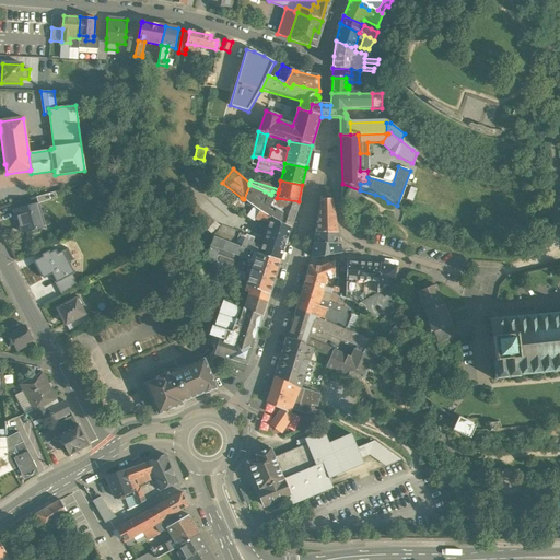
[(243,199),(242,198),(222,183),(221,182),(212,191),(241,214),(242,212),(249,203),(244,199),(243,199)]
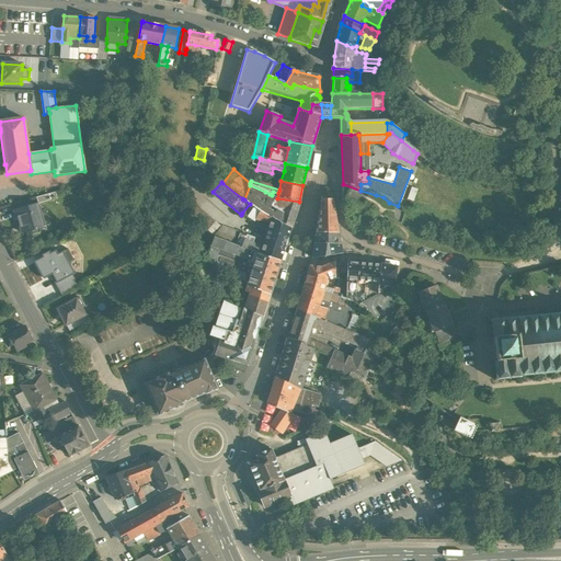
[(299,202),(277,198),(272,195),(270,194),(265,192),(250,185),(244,199),(250,204),(260,212),(271,218),(272,218),(290,229),(299,202)]
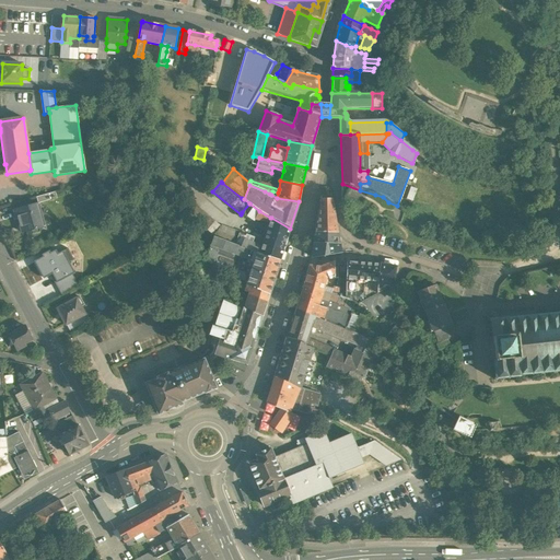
[(55,193),(36,197),(38,203),(57,198),(55,193)]
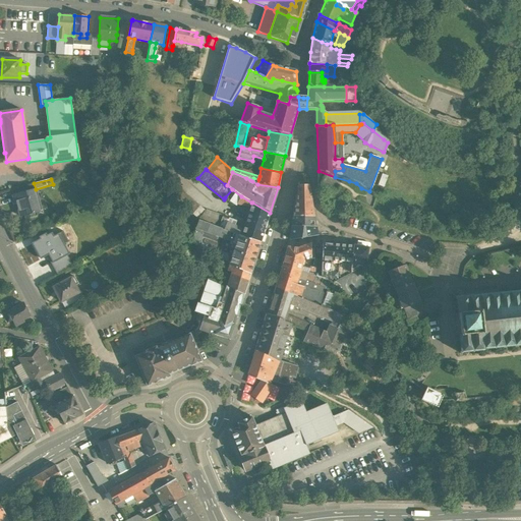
[(308,185),(298,185),(293,217),(313,218),(308,185)]
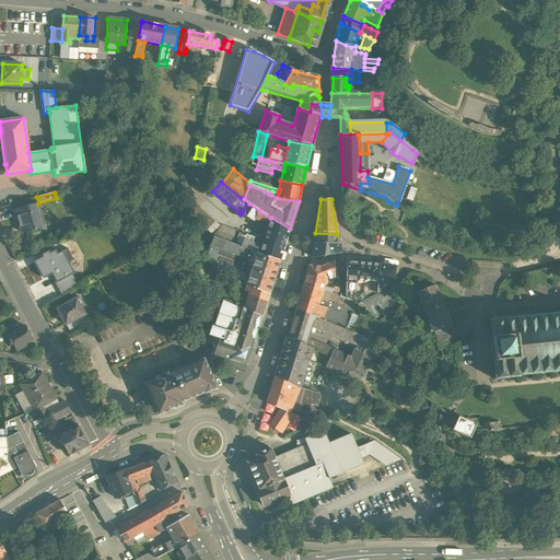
[(220,226),(188,200),(181,209),(213,236),(220,226)]
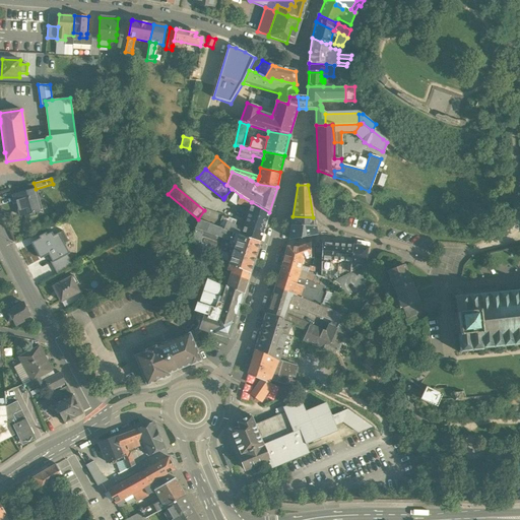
[(36,189),(13,195),(15,204),(17,203),(21,216),(40,211),(37,203),(40,202),(36,189)]
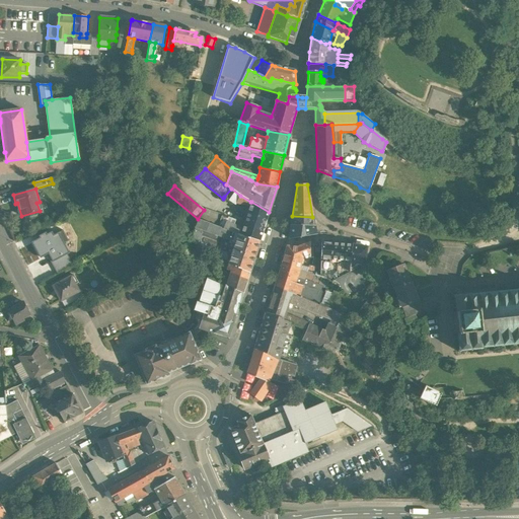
[(240,196),(231,189),(224,197),(231,203),(236,204),(240,196)]
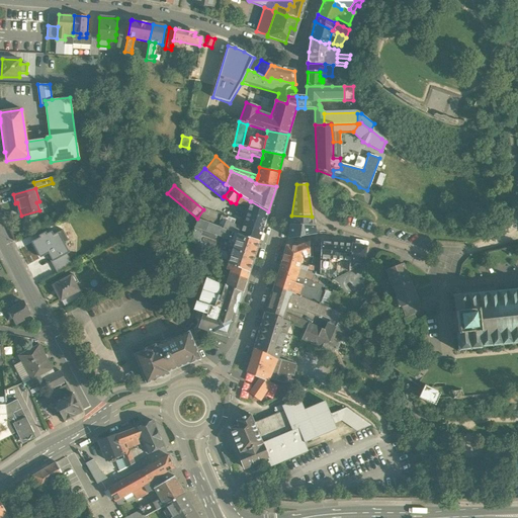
[(250,201),(240,195),(236,203),(249,205),(251,201),(250,201)]
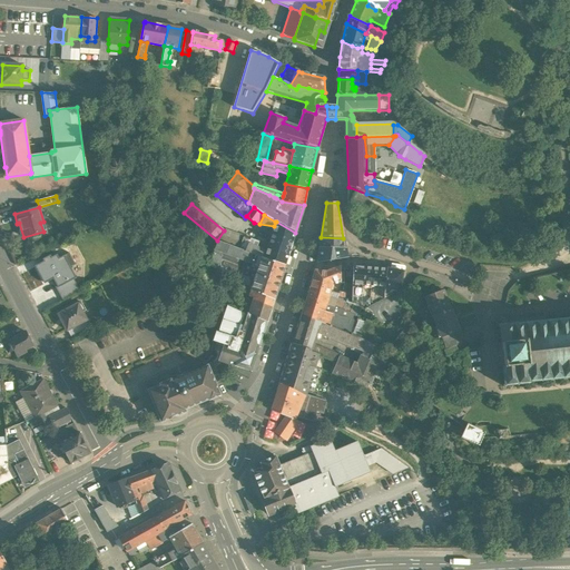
[(295,233),(276,222),(274,226),(266,253),(264,259),(285,266),(295,233)]
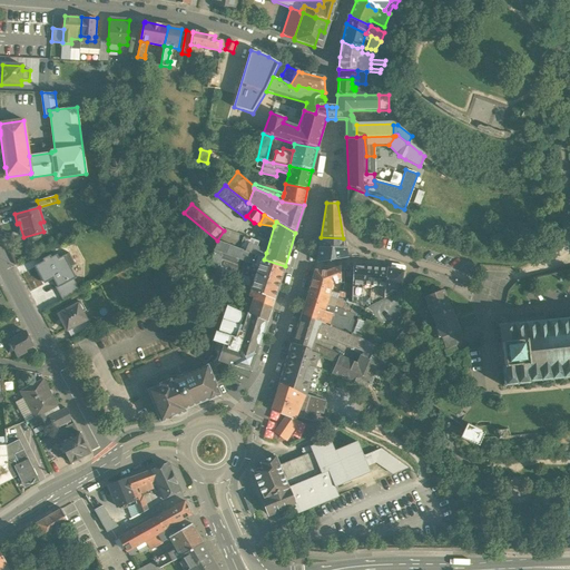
[(249,239),(224,231),(217,241),(216,241),(225,244),(245,252),(249,239)]
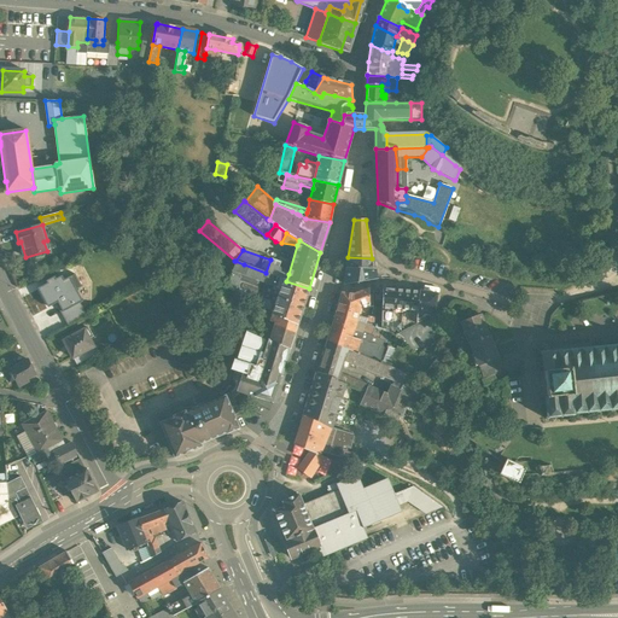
[(372,258),(348,257),(345,269),(374,270),(372,258)]
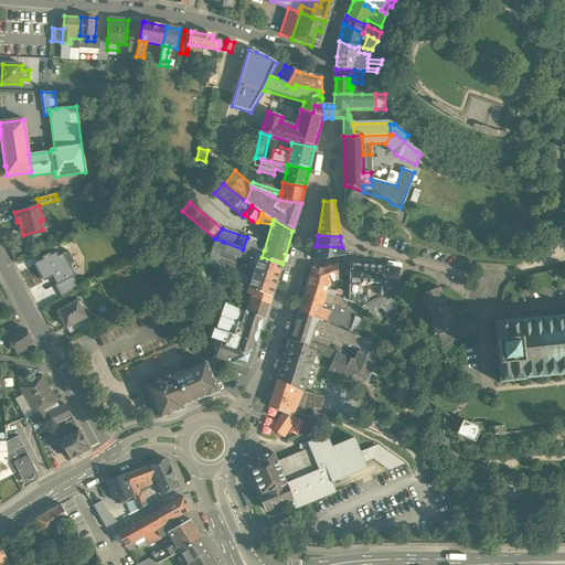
[(260,248),(253,245),(255,241),(247,237),(243,249),(259,256),(262,257),(264,251),(260,248)]
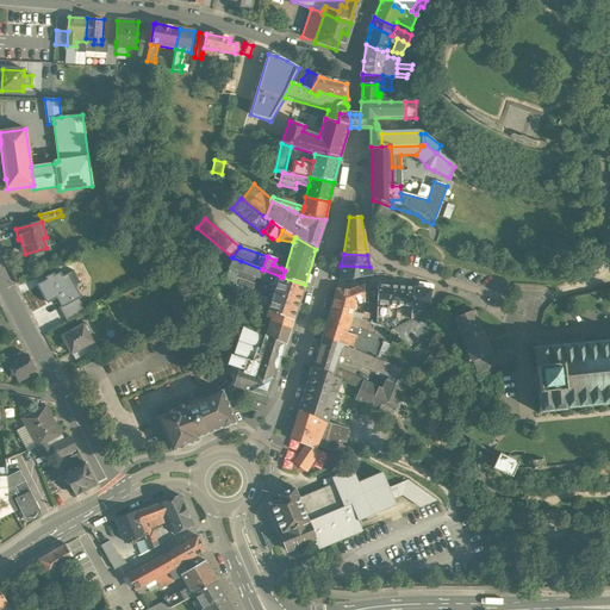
[(280,277),(262,269),(241,261),(236,271),(229,268),(224,280),(232,292),(261,305),(269,309),(280,277)]
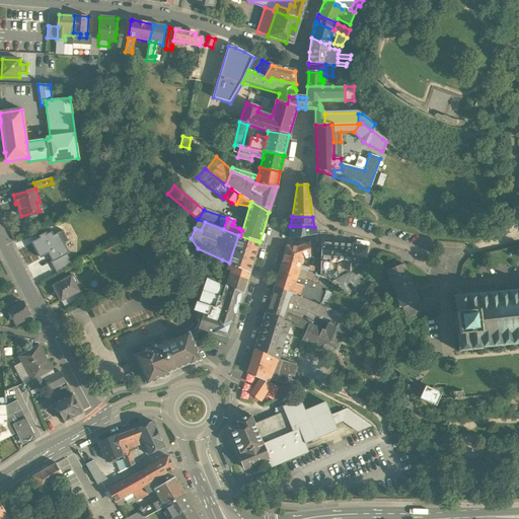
[(314,227),(290,226),(288,238),(289,239),(290,239),(316,235),(314,227)]
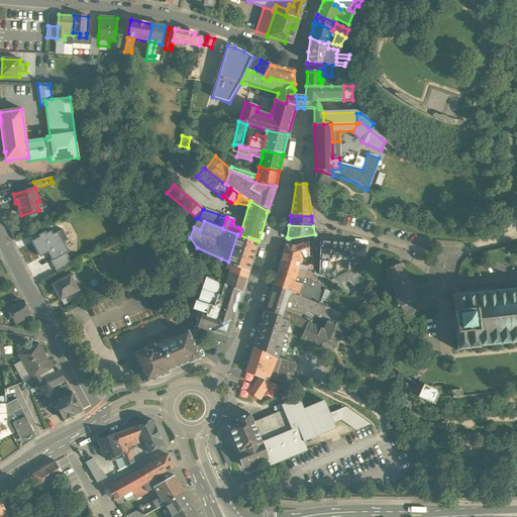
[(167,230),(172,239),(177,236),(171,227),(167,230)]
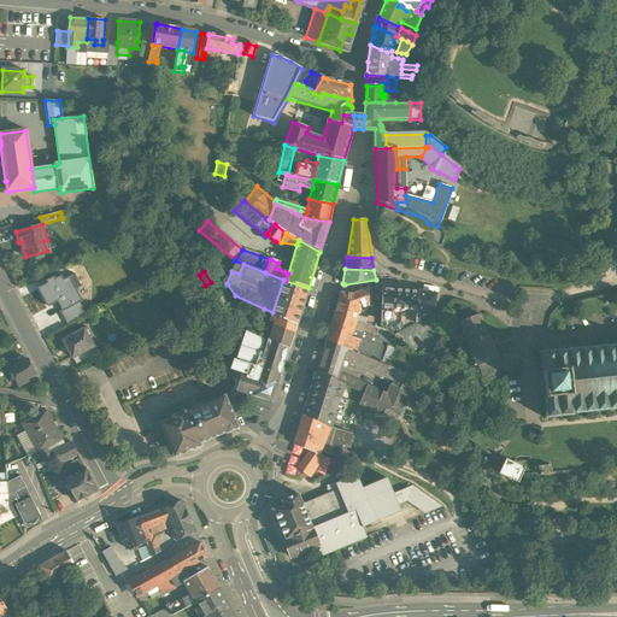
[(84,304),(70,278),(65,282),(63,277),(57,281),(56,278),(41,286),(42,287),(37,291),(48,311),(58,305),(64,316),(81,306),(84,304)]
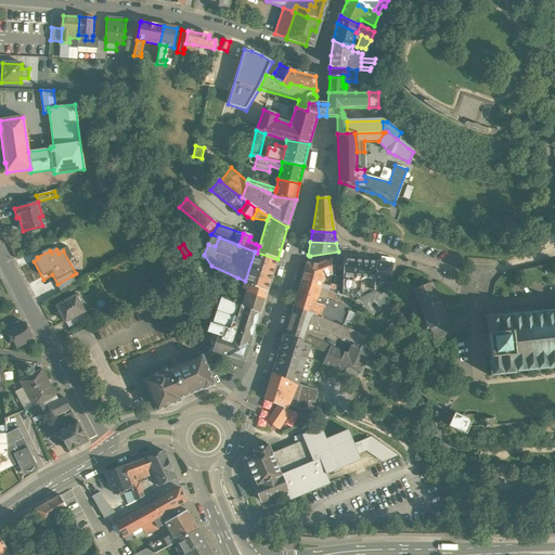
[(278,259),(257,253),(255,252),(245,281),(245,283),(249,285),(267,293),(278,259)]
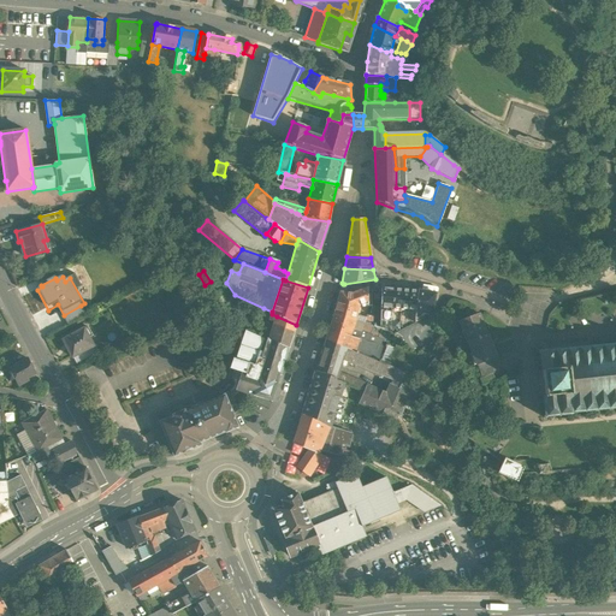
[(351,294),(339,292),(333,315),(354,321),(355,317),(357,306),(367,307),(367,288),(351,294)]
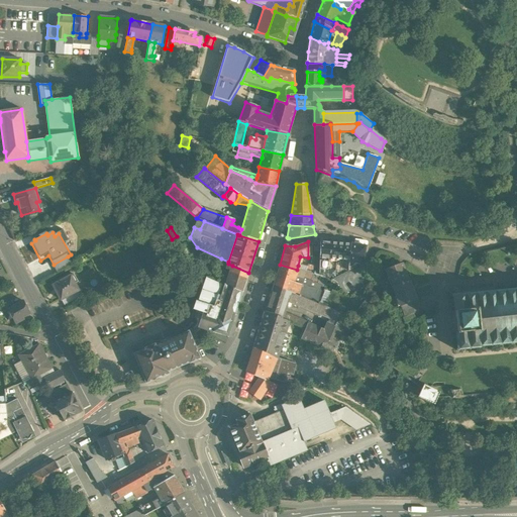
[(350,244),(321,242),(320,259),(319,270),(328,270),(329,262),(336,262),(336,260),(348,261),(350,244)]
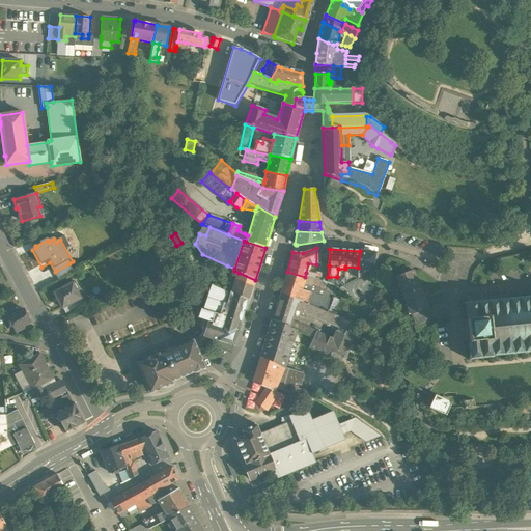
[(374,253),(360,251),(358,268),(358,273),(361,274),(361,271),(365,271),(365,270),(371,271),(374,253)]
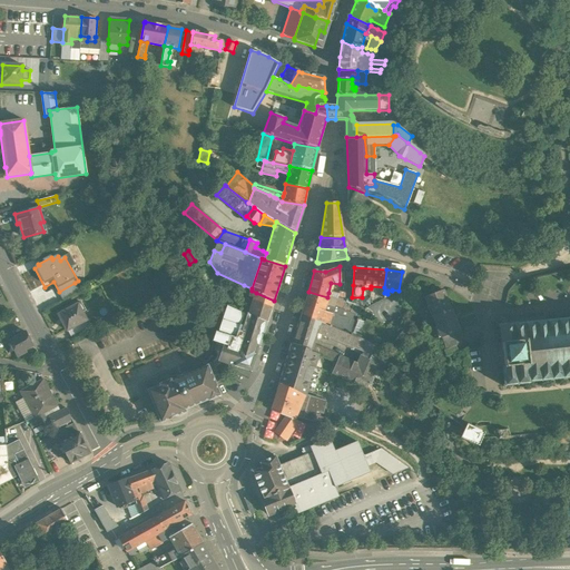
[(212,284),(203,274),(192,281),(206,296),(212,284)]
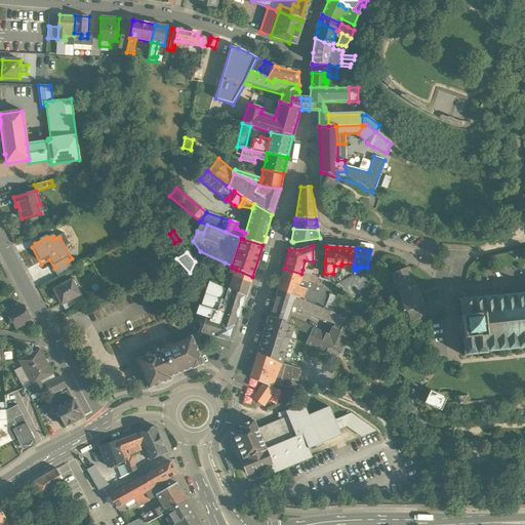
[(216,264),(207,258),(204,266),(220,272),(223,269),(224,266),(221,266),(216,264)]
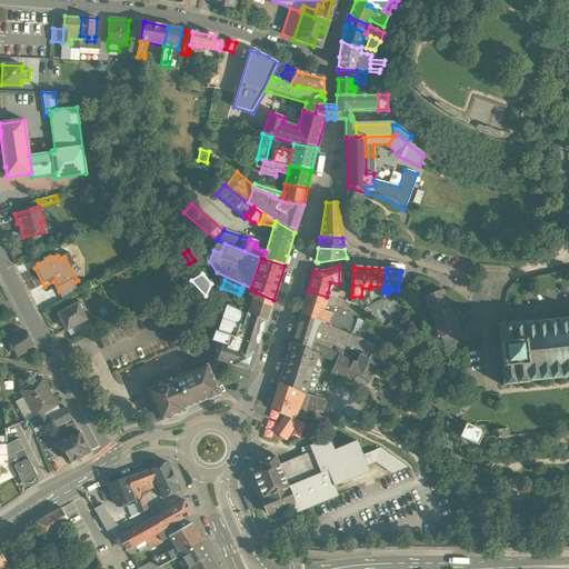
[(75,282),(59,291),(63,300),(80,291),(75,282)]
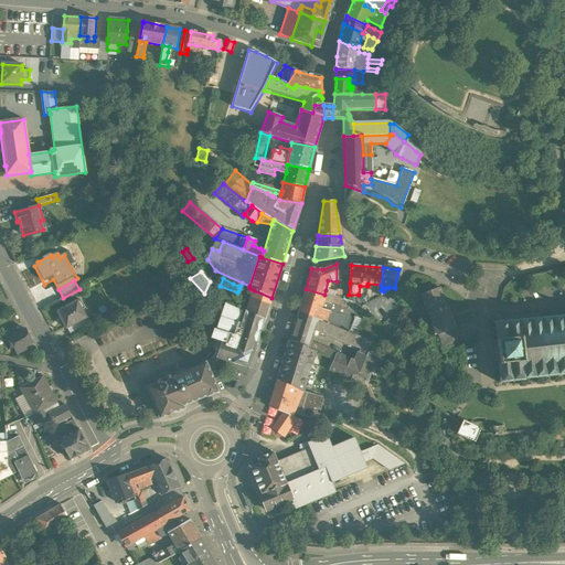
[(220,286),(210,281),(204,294),(214,298),(217,291),(220,286)]
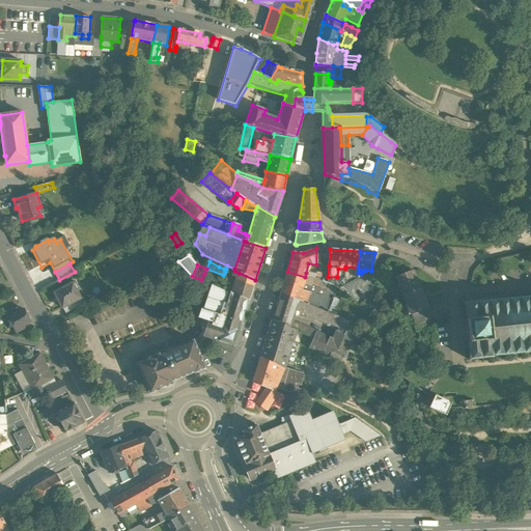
[(234,269),(227,266),(226,269),(225,272),(232,276),(234,271),(234,269)]
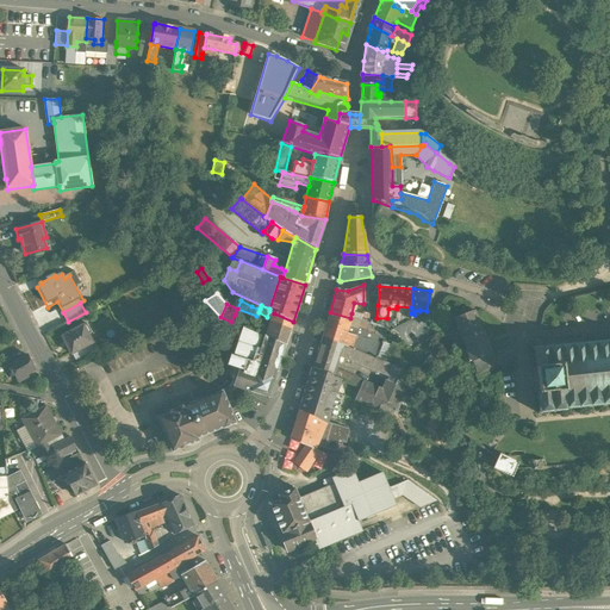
[(256,316),(237,309),(235,315),(248,319),(260,325),(266,329),(268,332),(272,323),(256,316)]
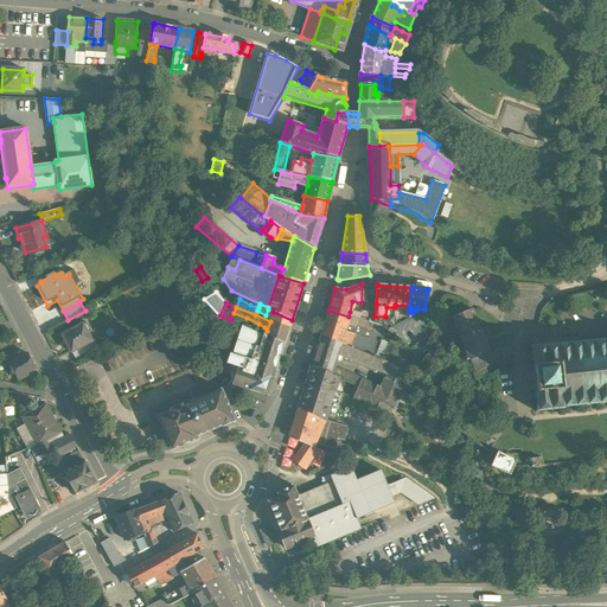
[(471,310),(452,317),(455,327),(458,326),(461,337),(478,331),(471,310)]
